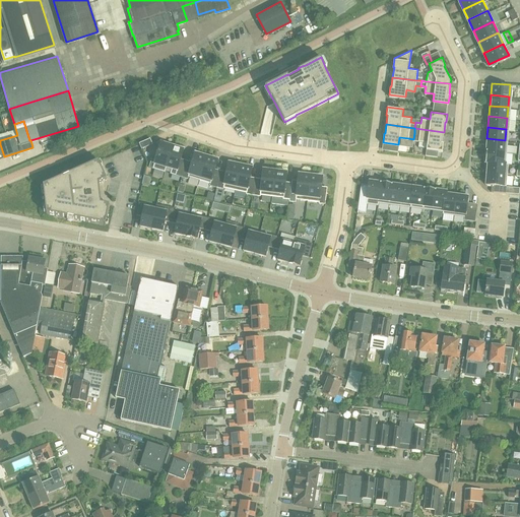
[(444,132),(414,128),(414,133),(413,139),(427,140),(427,147),(442,150),(443,141),(442,141),(444,132)]
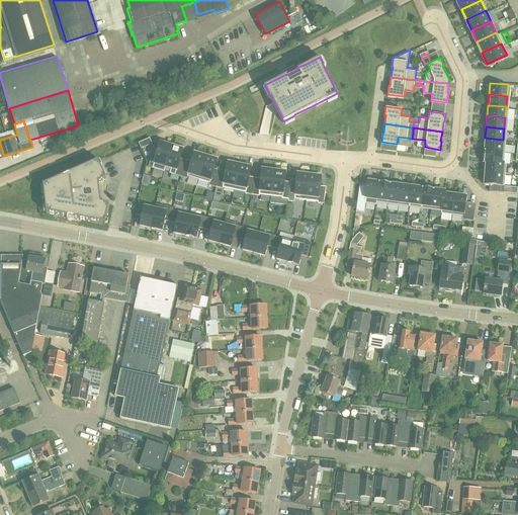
[(139,141),(141,146),(152,142),(150,136),(139,141)]
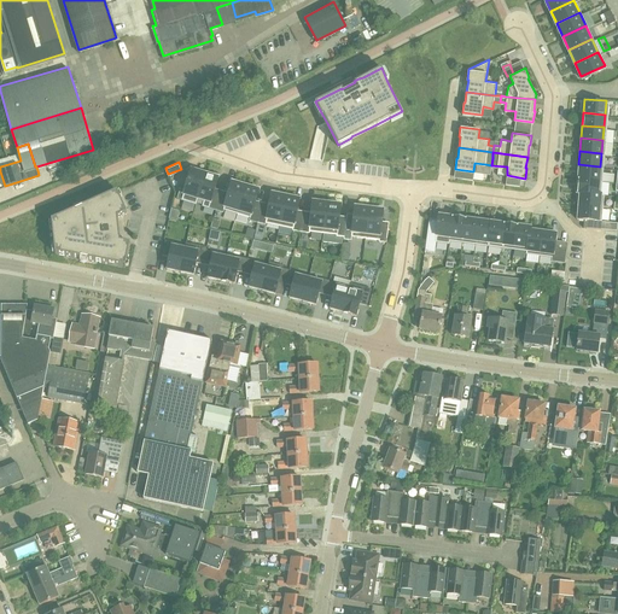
[(599,179),(600,167),(578,164),(577,177),(599,179)]
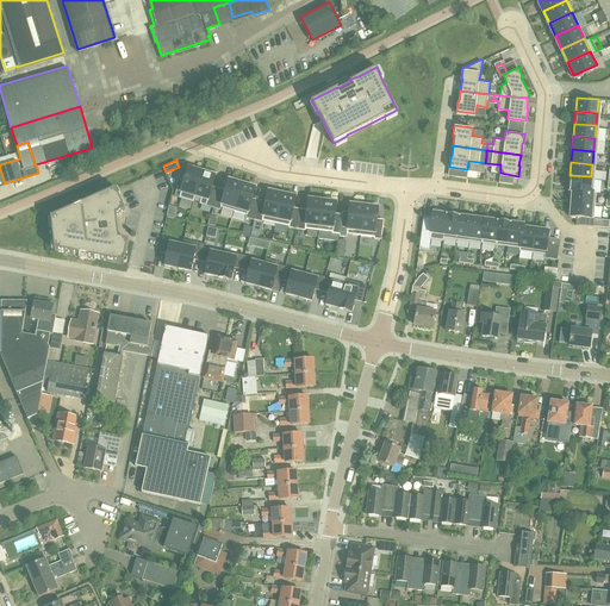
[(193,199),(195,188),(203,168),(188,164),(182,185),(178,183),(174,193),(179,195),(193,199)]
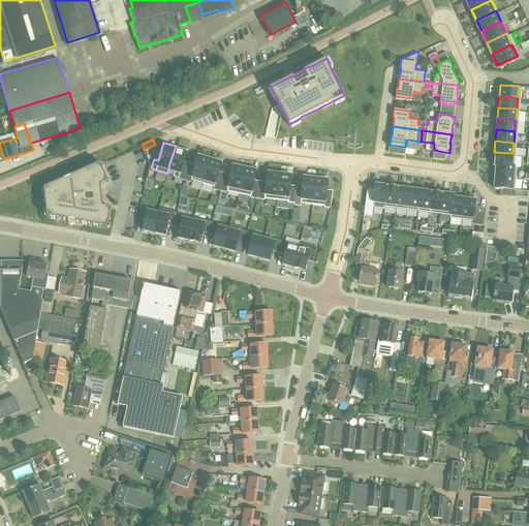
[(178,176),(185,178),(188,166),(182,164),(188,149),(179,147),(176,146),(175,148),(168,168),(176,171),(180,172),(178,176)]
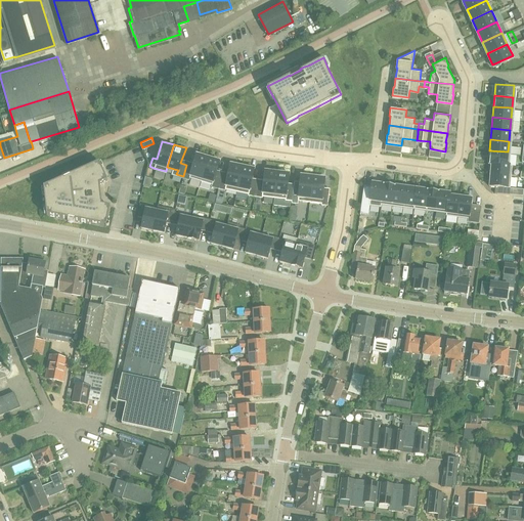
[(507,162),(508,152),(489,150),(488,161),(510,163),(507,162)]
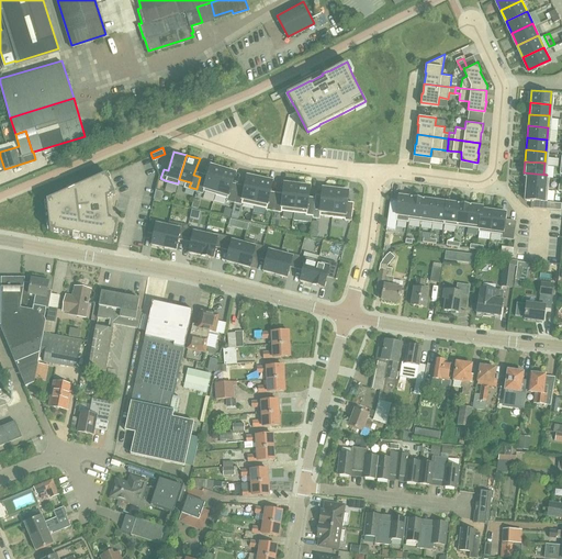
[(200,177),(197,189),(203,191),(204,187),(205,187),(216,190),(223,166),(211,163),(206,179),(200,177)]
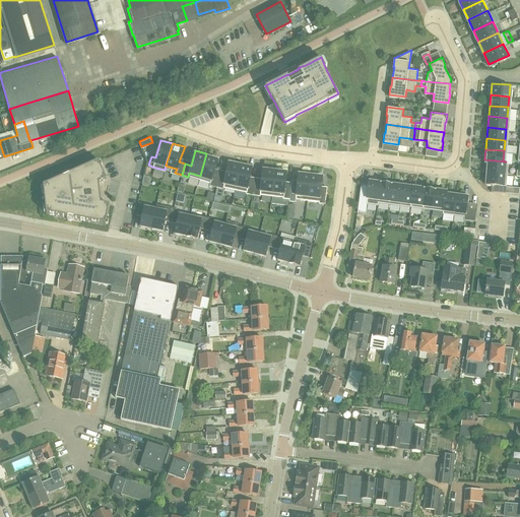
[(206,153),(200,176),(211,179),(210,183),(216,185),(219,174),(213,172),(218,157),(206,153)]
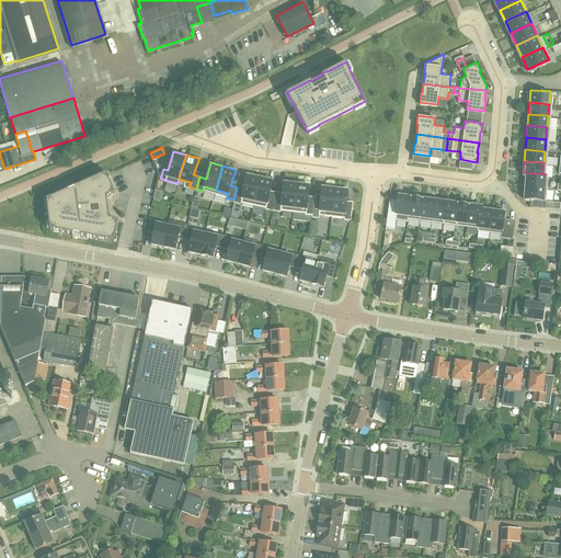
[(48,213),(48,217),(49,220),(52,220),(52,223),(52,226),(49,227),(49,228),(68,231),(72,232),(73,230),(80,232),(80,234),(91,236),(111,240),(113,240),(114,240),(114,239),(115,235),(116,230),(117,225),(118,219),(110,217),(109,213),(107,201),(106,195),(115,192),(113,186),(111,182),(109,177),(106,171),(84,181),(75,185),(75,186),(68,190),(68,189),(64,191),(46,198),(46,200),(48,200),(49,203),(49,206),(47,206),(47,209),(48,213)]
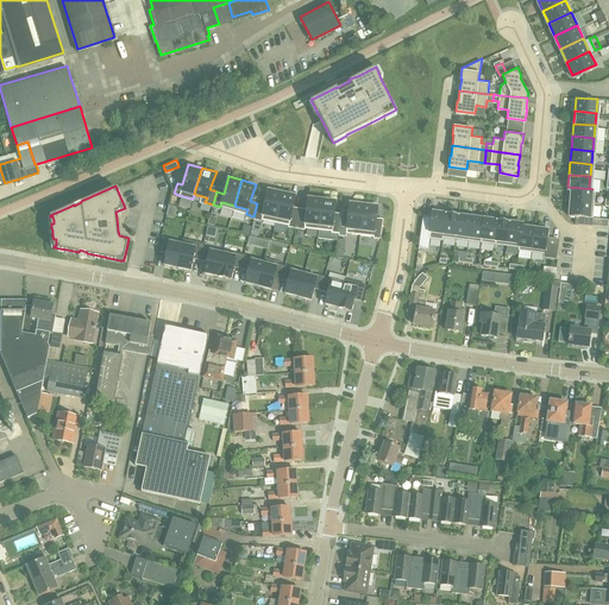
[(591,202),(592,189),(567,187),(567,188),(571,188),(570,200),(591,202)]
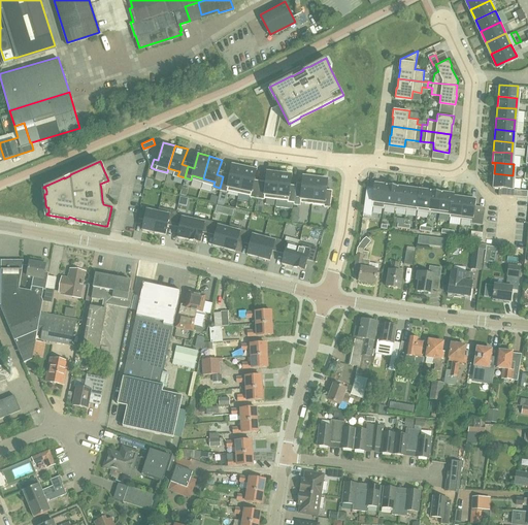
[(232,163),(229,177),(223,176),(220,189),(227,190),(227,189),(238,191),(244,165),(232,163)]
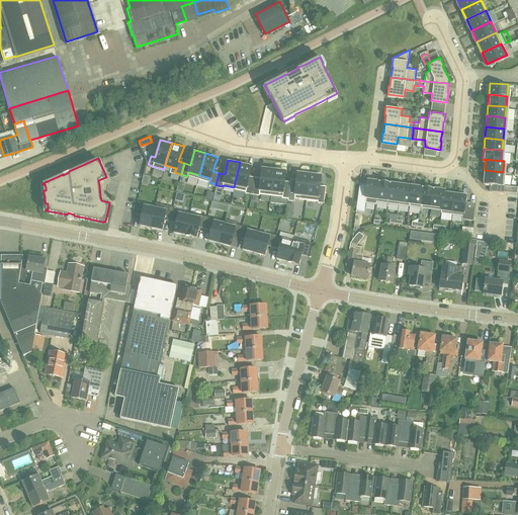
[(248,179),(251,165),(240,162),(234,187),(245,190),(245,191),(252,192),(254,180),(248,179)]
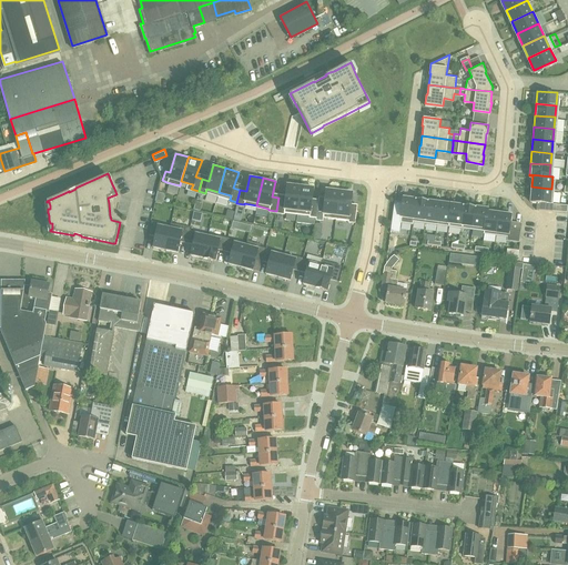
[(276,211),(284,212),(284,211),(296,212),(301,184),(287,182),(285,199),(279,198),(276,211)]
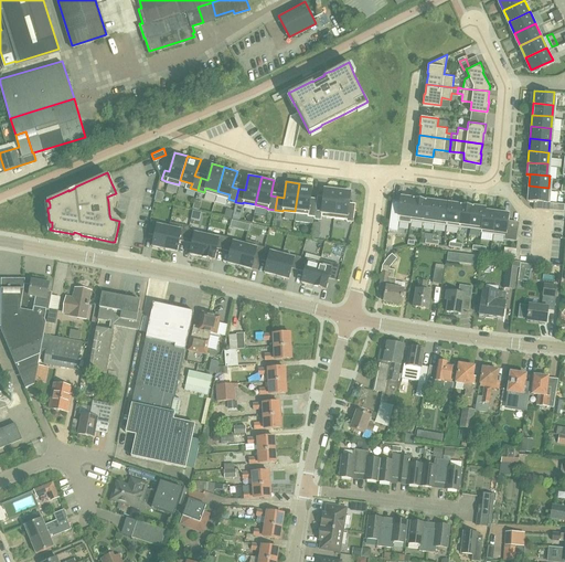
[(315,215),(316,202),(310,201),(311,184),(299,183),(295,211),(308,213),(307,214),(315,215)]
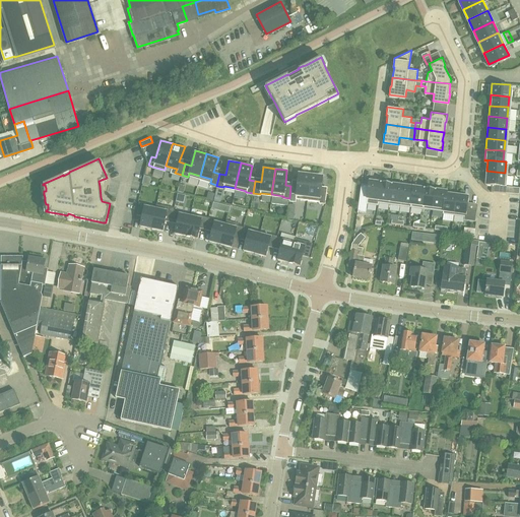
[(308,199),(311,173),(299,172),(297,186),(290,186),(289,198),(289,199),(296,200),(296,197),(308,199)]
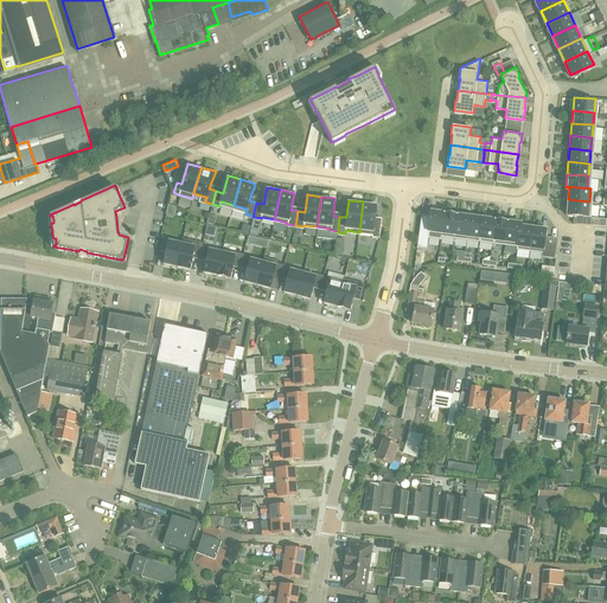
[(568,200),(567,213),(576,215),(576,222),(590,223),(592,203),(568,200)]
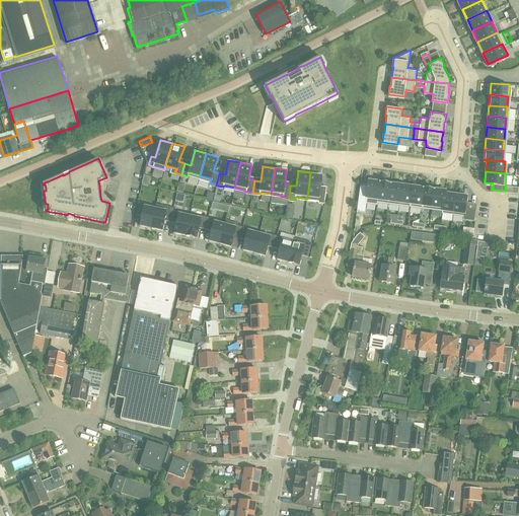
[(321,174),(310,173),(307,195),(318,196),(318,201),(324,202),(326,190),(320,189),(321,174)]
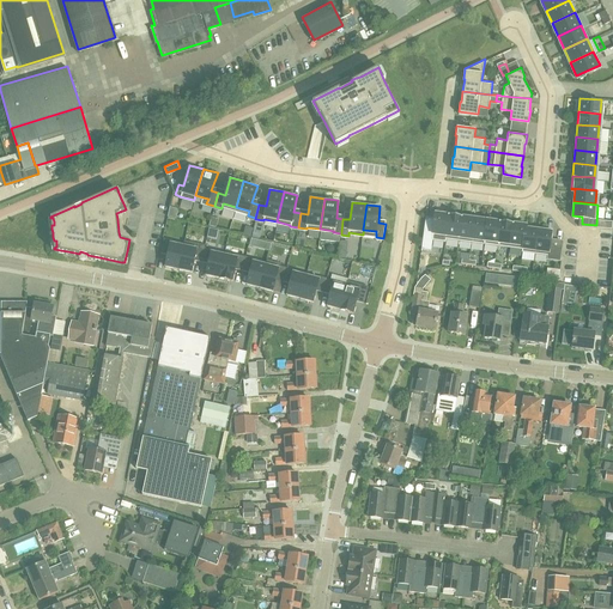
[(436,212),(432,233),(445,235),(448,213),(436,212)]
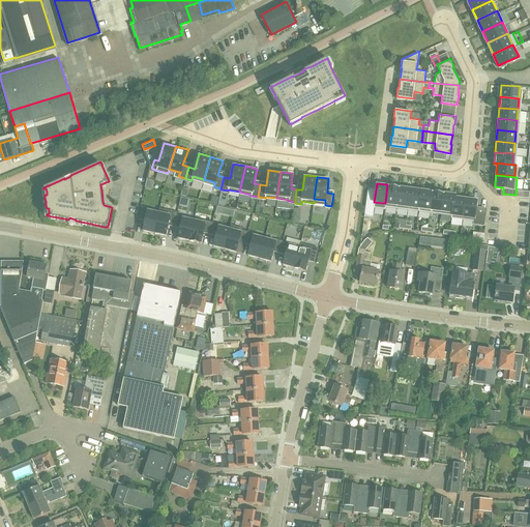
[(387,184),(385,203),(396,204),(399,185),(387,184)]
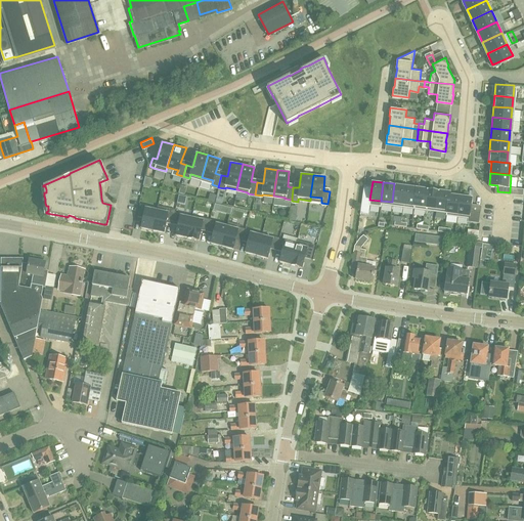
[(394,183),(392,202),(403,203),(405,185),(394,183)]
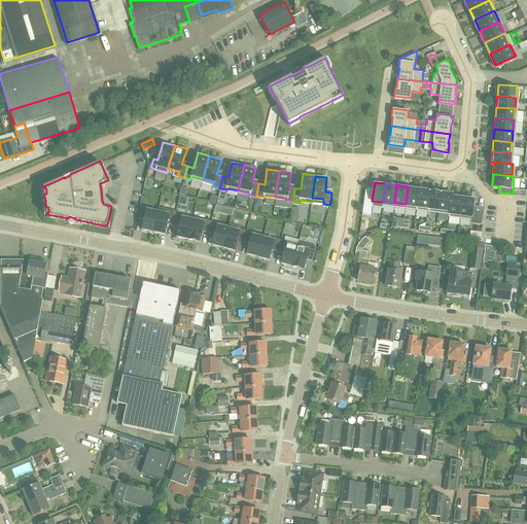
[(408,186),(406,204),(417,206),(419,187),(408,186)]
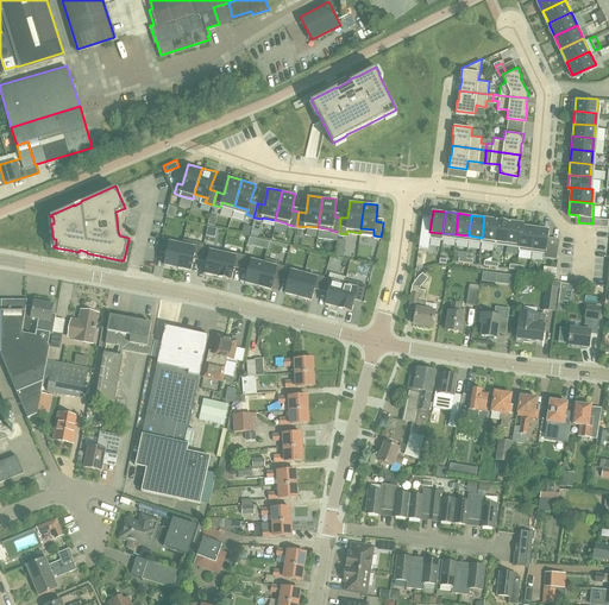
[(484,216),(482,238),(494,239),(496,218),(484,216)]
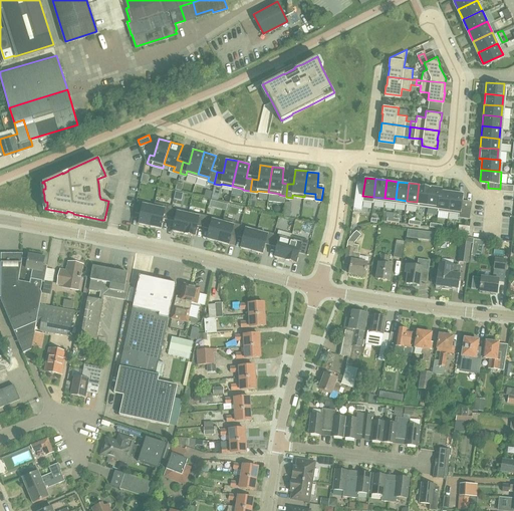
[(419,184),(417,202),(428,203),(430,186),(419,184)]
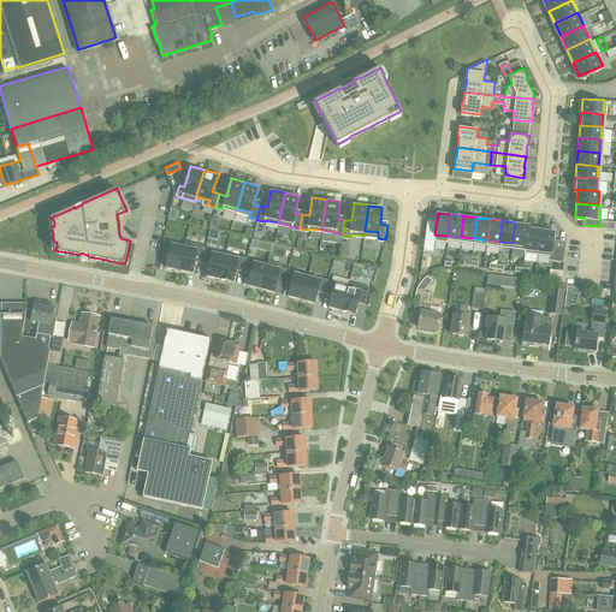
[(515,223),(513,243),(525,245),(525,248),(526,248),(528,224),(515,223)]
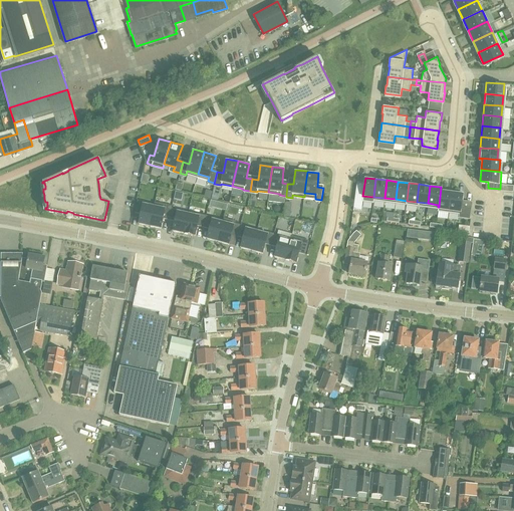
[(441,187),(439,207),(449,208),(451,191),(441,190),(442,187),(441,187)]
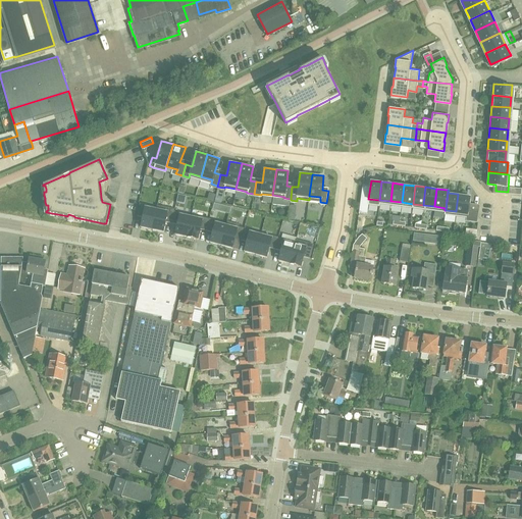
[(469,195),(459,194),(456,214),(466,215),(466,218),(477,220),(479,203),(469,201),(469,195)]
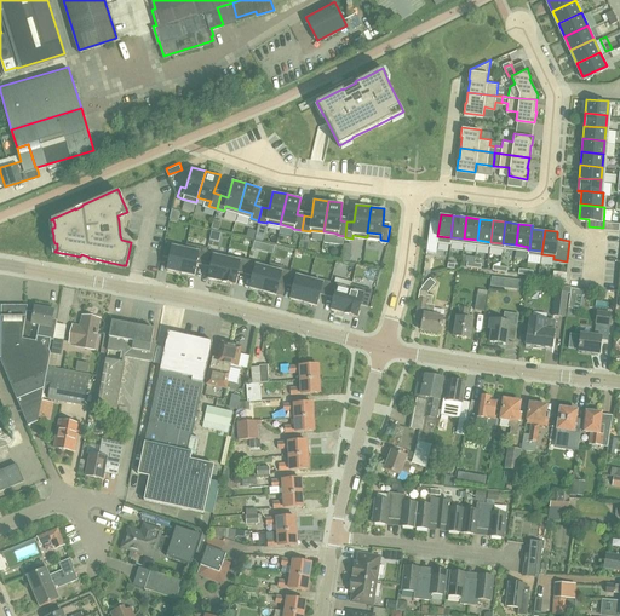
[(167,268),(181,270),(185,246),(173,243),(173,241),(166,240),(162,253),(170,255),(167,268)]
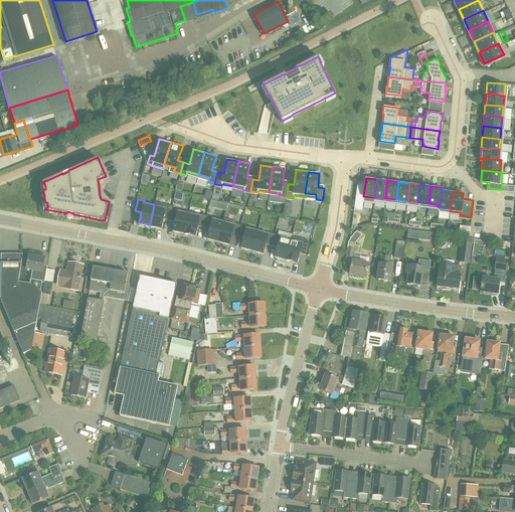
[(150,224),(161,227),(163,216),(169,218),(172,206),(172,204),(155,200),(154,204),(150,224)]
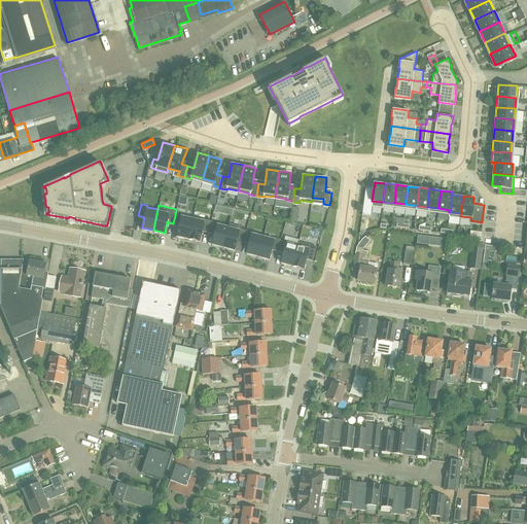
[(194,215),(176,211),(173,223),(179,224),(177,235),(188,238),(194,215)]
